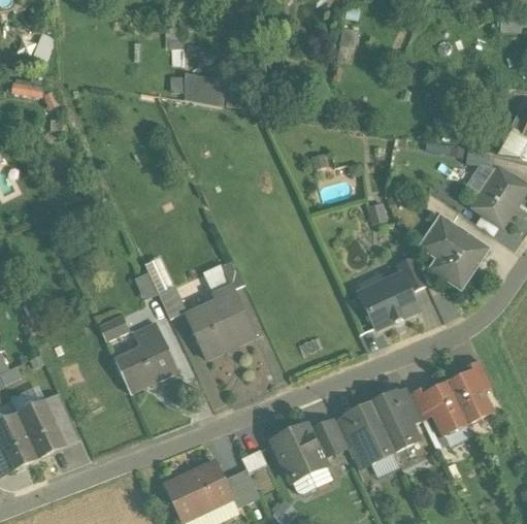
[(526,27),(526,11),(501,11),(501,27),(526,27)]
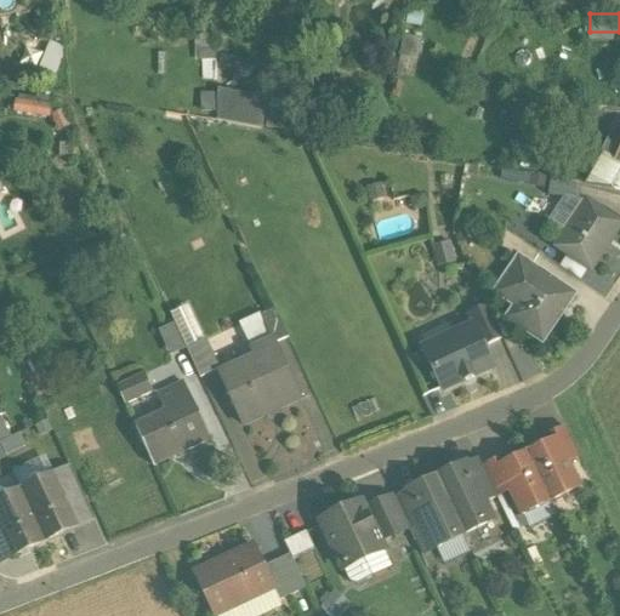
[(416,70),(421,28),(403,27),(398,68),(416,70)]
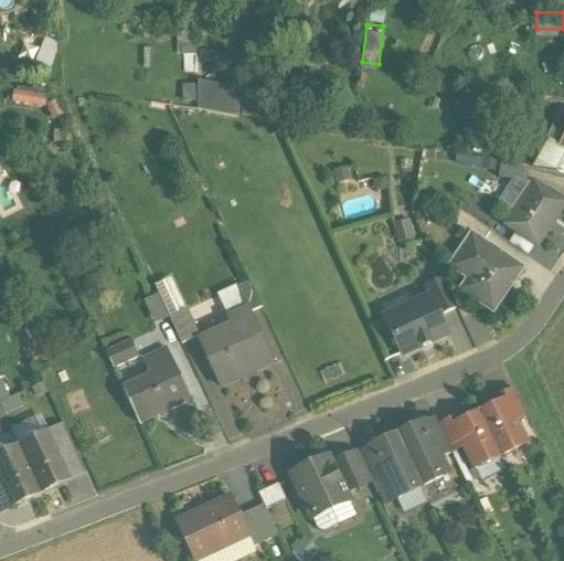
[(194,30),(182,31),(183,53),(195,52),(194,30)]
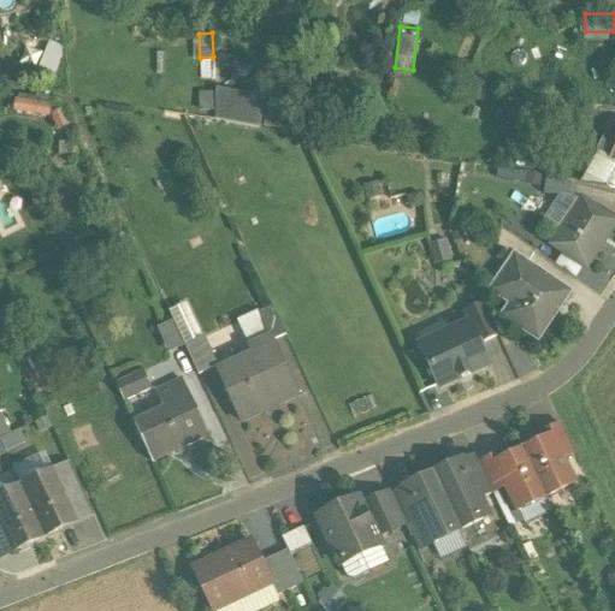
[(16,45),(5,46),(6,60),(17,59),(16,45)]
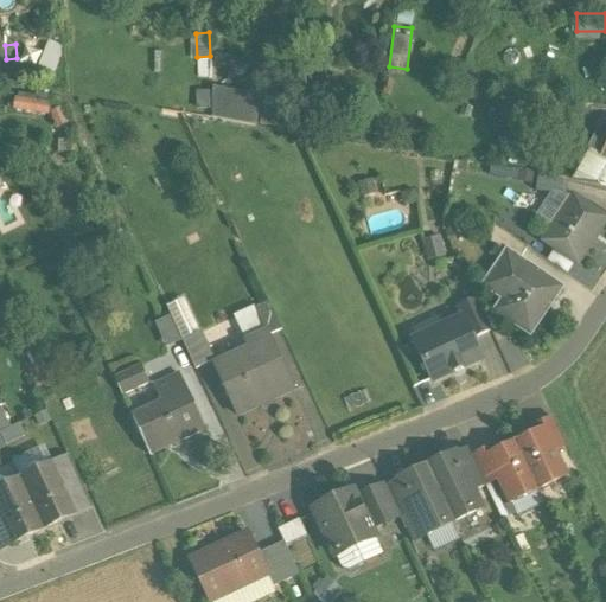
[(17,58),(6,59),(7,70),(18,69),(17,58)]
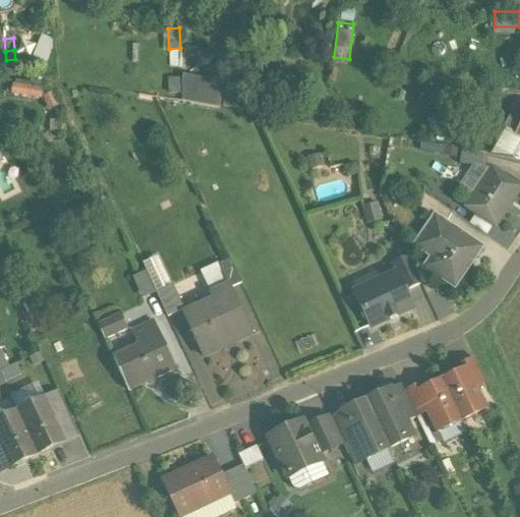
[(182,91),(182,101),(221,104),(224,76),(170,72),(168,90),(182,91)]
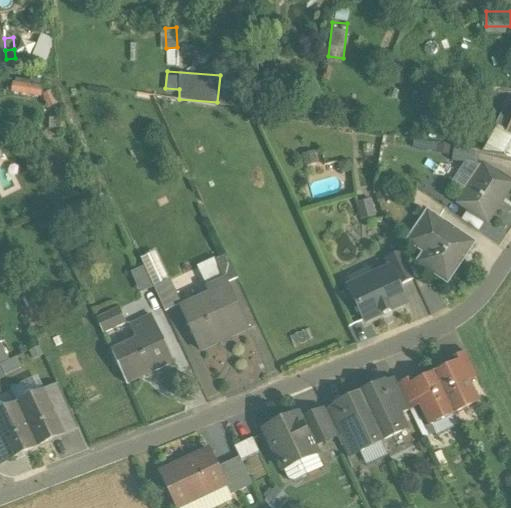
[(510,119),(510,110),(504,107),(503,108),(501,112),(495,122),(506,129),(510,119)]
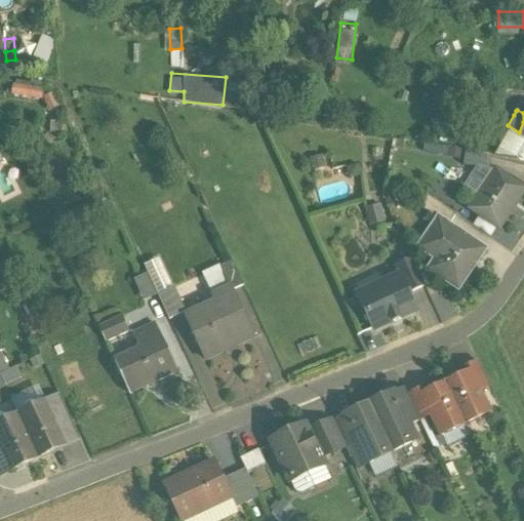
[(489,153),(465,149),(462,163),(478,165),(487,167),(489,153)]
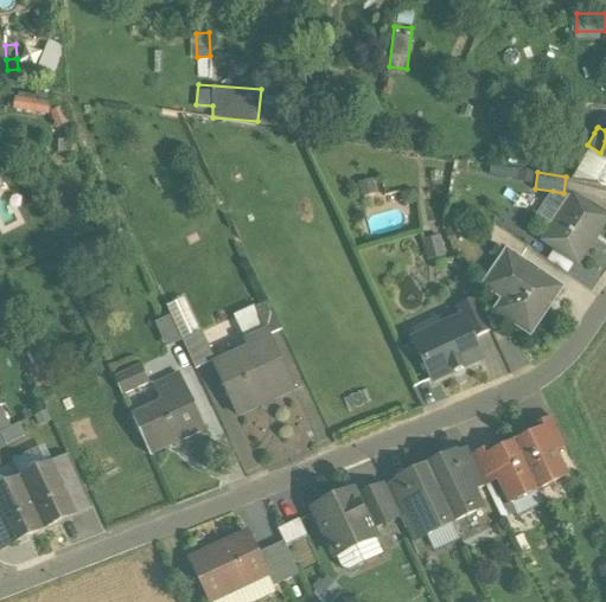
[(563,193),(553,191),(537,215),(553,224),(569,197),(563,193)]
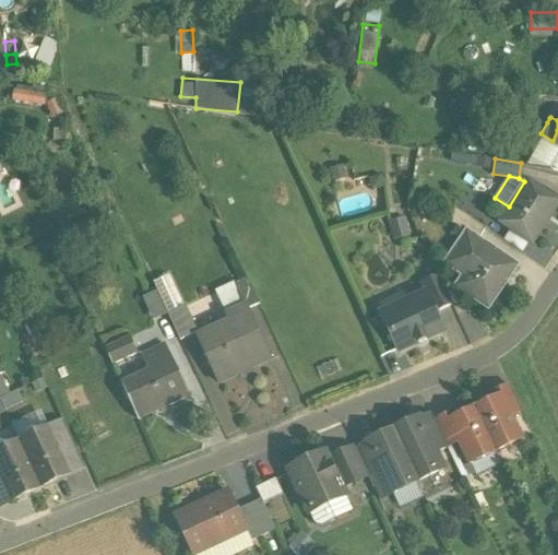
[(557,201),(557,200),(526,179),(509,207),(499,220),(531,241),(557,201)]
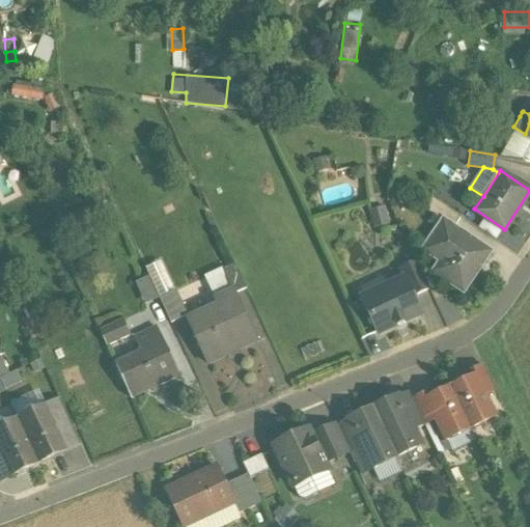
[(461,216),(429,195),(421,209),(441,221),(442,220),(453,226),(461,216)]
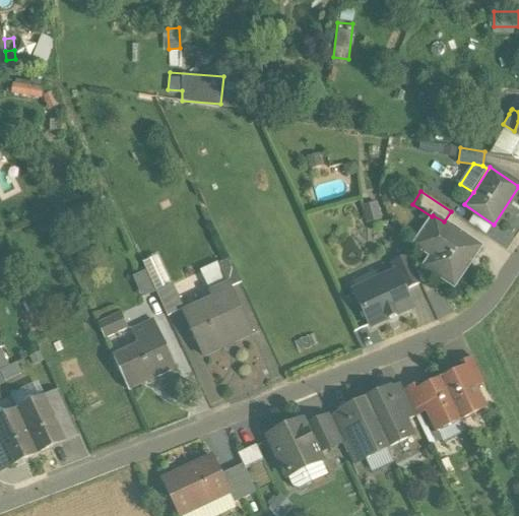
[(444,221),(433,215),(432,216),(418,237),(436,247),(425,263),(427,270),(452,286),(479,246),(444,221)]
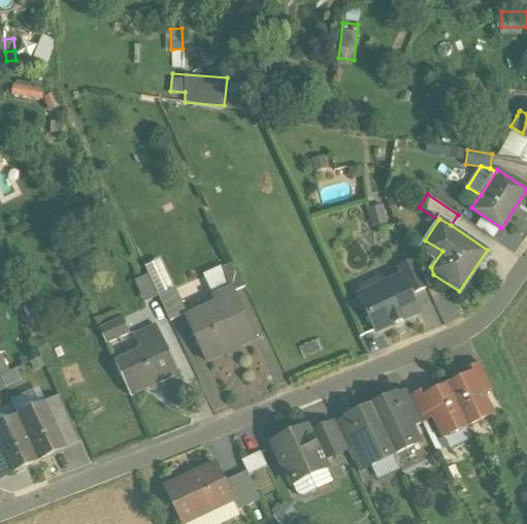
[(414,258),(396,266),(399,274),(401,273),(410,293),(426,286),(414,258)]
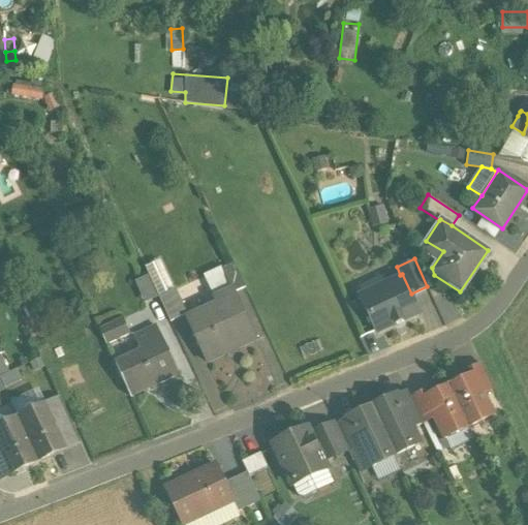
[(245,287),(234,261),(221,268),(231,289),(234,292),(245,287)]
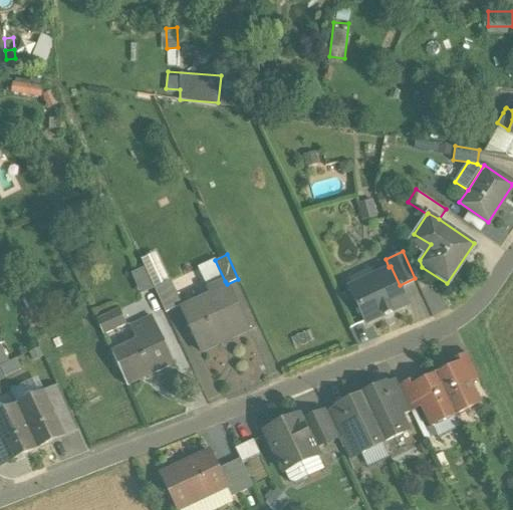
[(389,267),(373,274),(374,275),(349,287),(365,322),(408,303),(400,285),(391,266),(389,267)]
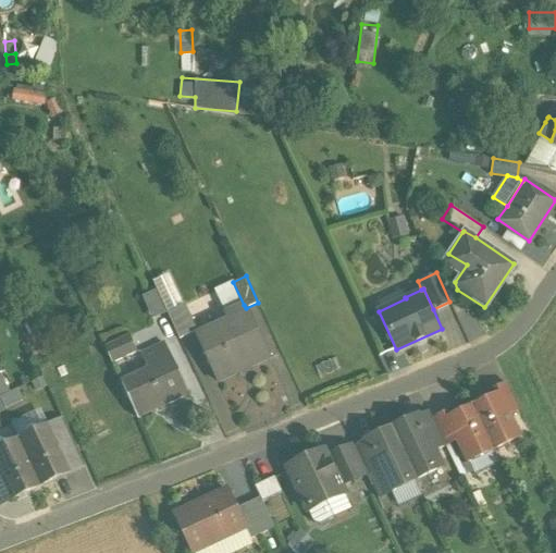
[(196,330),(184,305),(168,312),(178,338),(196,330)]
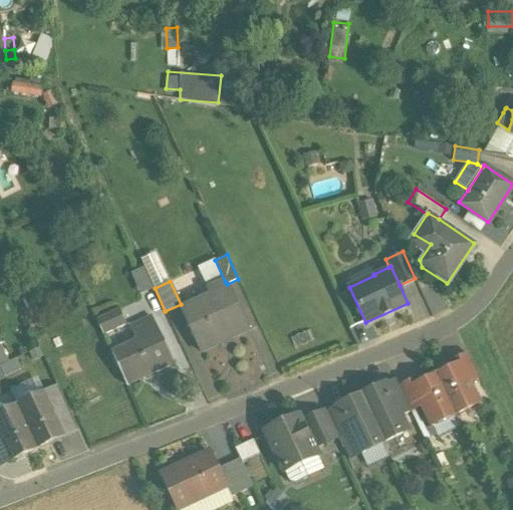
[(225,281),(208,289),(211,297),(182,310),(200,349),(248,327),(227,284),(225,281)]
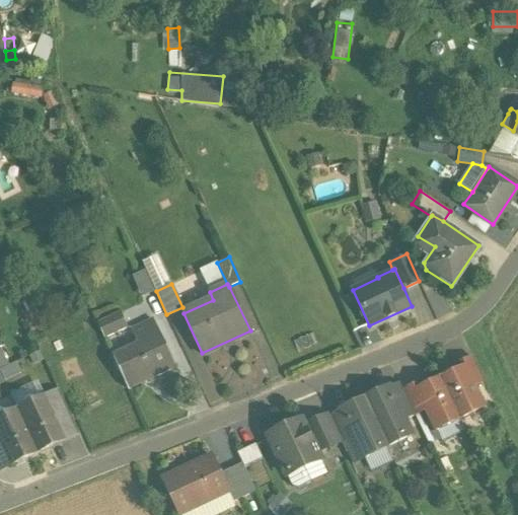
[(120,310),(97,320),(104,336),(126,325),(120,310)]
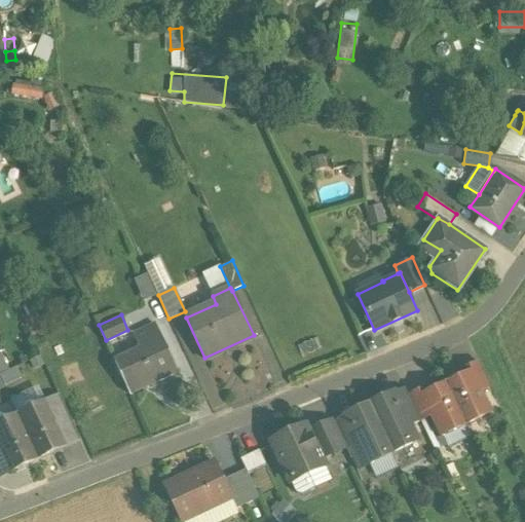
[(155,322),(133,332),(140,346),(162,336),(155,322)]
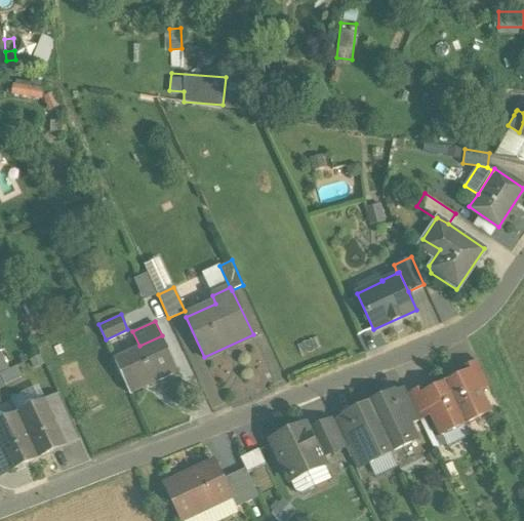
[(139,346),(114,358),(129,392),(177,369),(162,335),(139,346)]
